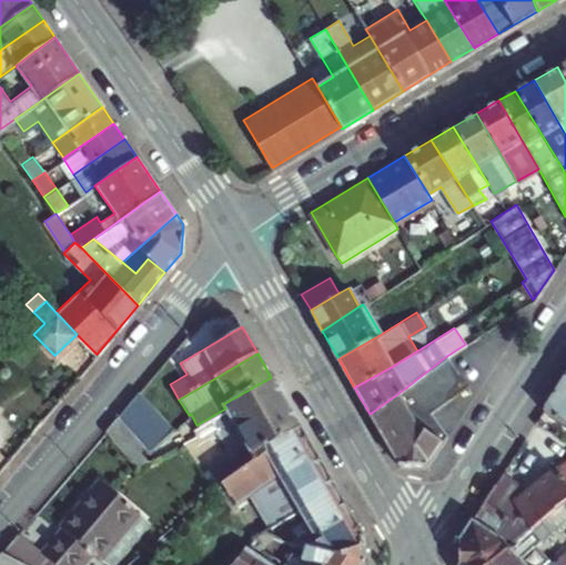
[(426,464),(446,434),(431,411),(467,384),(446,356),(406,387),(370,414),(398,465),(426,464)]
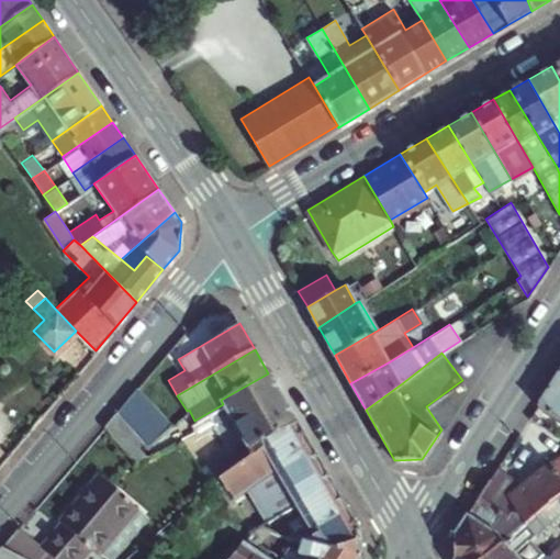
[(559,369),(536,405),(559,420),(559,369)]
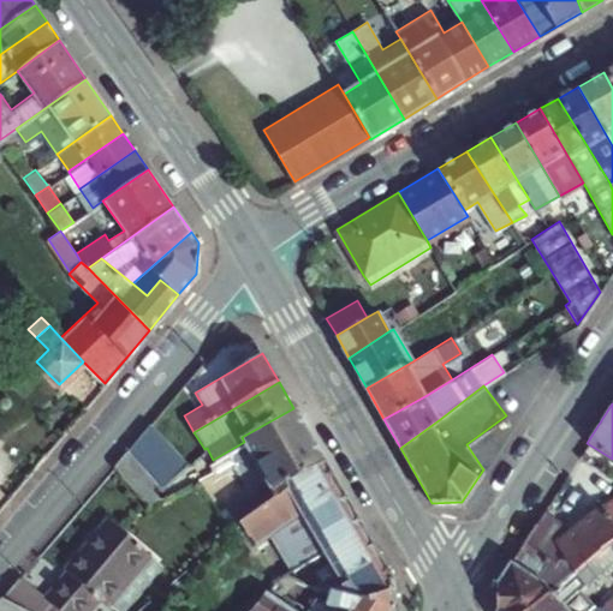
[(323,461),(293,408),(242,437),(244,442),(269,485),(244,503),(239,497),(221,510),(232,527),(239,522),(250,514),(287,489),(284,484),(323,461)]
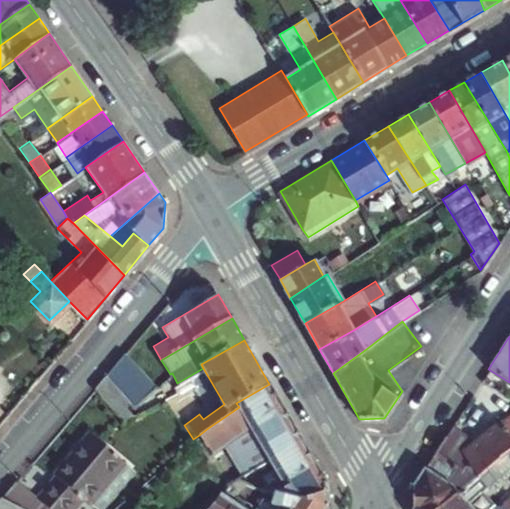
[(105,374),(128,400),(134,407),(155,387),(124,352),(105,374)]
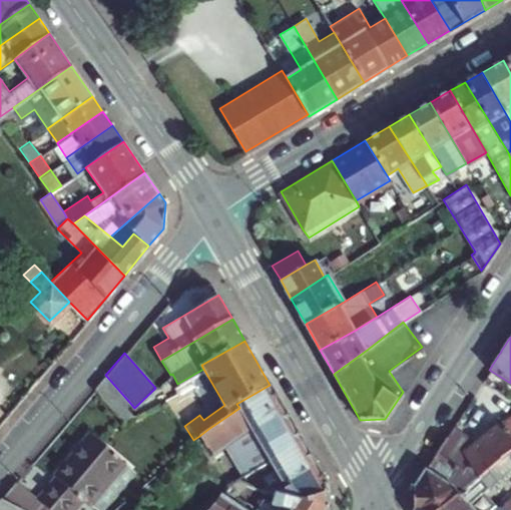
[(128,401),(105,375),(94,388),(116,412),(128,401)]
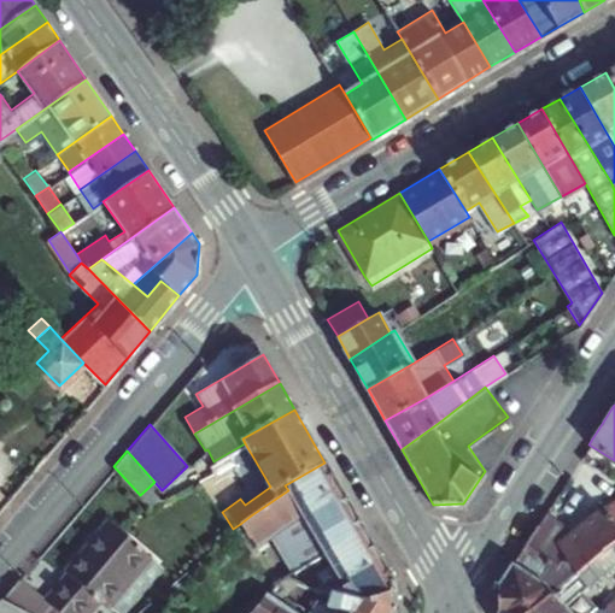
[(270,536),(290,570),(363,528),(324,463),(285,485),(288,490),(251,516),(240,524),(256,546),(270,536)]
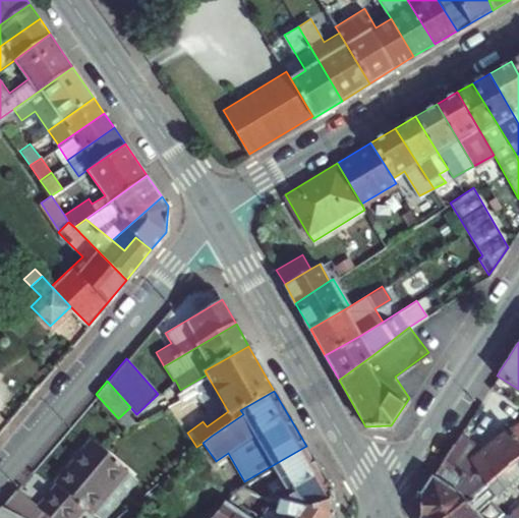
[(518,420),(508,430),(518,445),(518,420)]
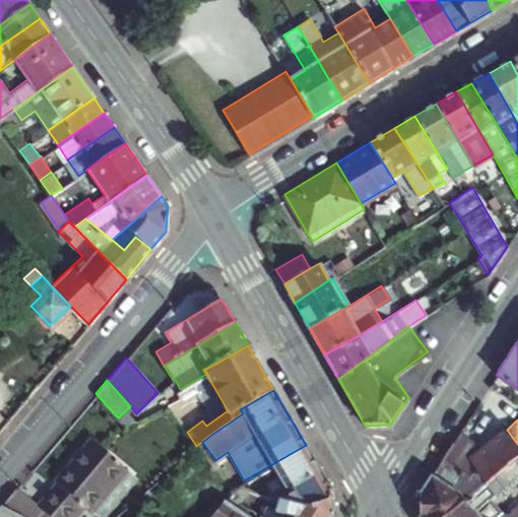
[(517,444),(507,430),(491,443),(506,464),(517,454),(517,444)]
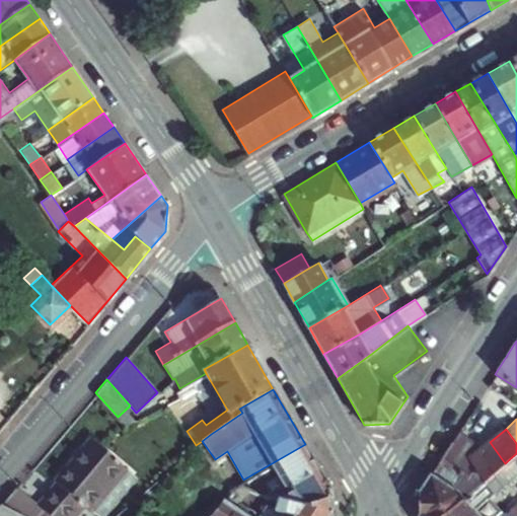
[(472,443),(456,432),(418,492),(417,515),(443,515),(484,482),(473,464),(475,456),(467,450),(472,443)]
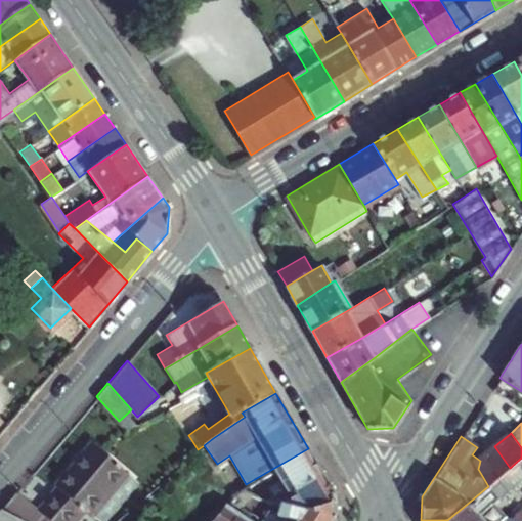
[(16,490),(1,508),(25,520),(73,520),(84,508),(91,514),(92,513),(102,520),(103,520),(138,480),(92,441),(55,484),(57,485),(38,509),(16,490)]
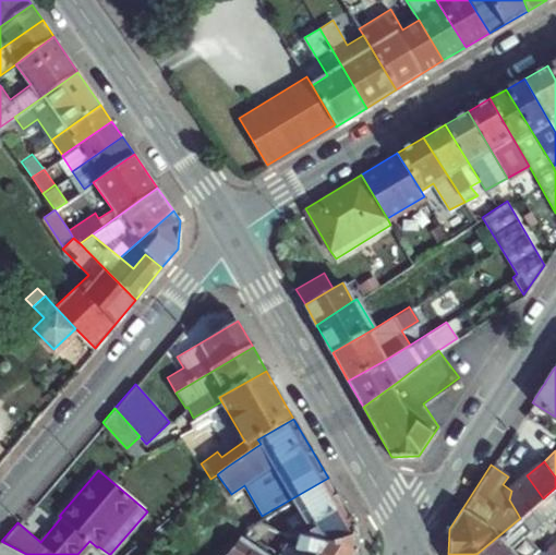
[(543,498),(527,475),(511,486),(511,491),(509,499),(520,518),(536,505),(539,503),(543,498)]
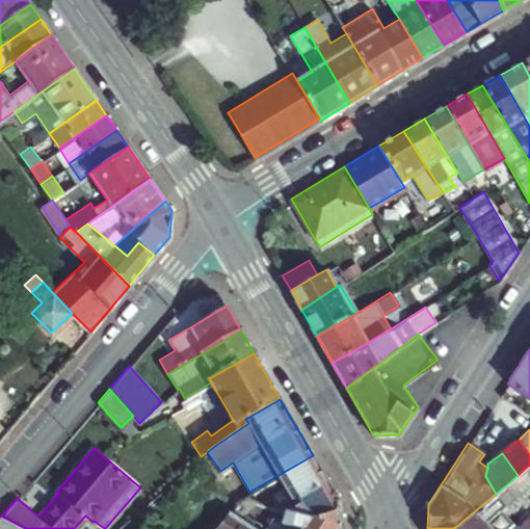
[(493,459),(484,454),(479,461),(487,468),(487,464),(493,459)]
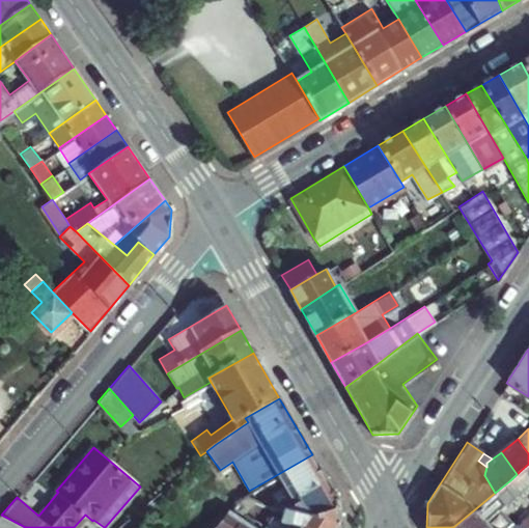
[(327,479),(312,454),(249,491),(244,494),(251,498),(268,506),(275,508),(327,479)]
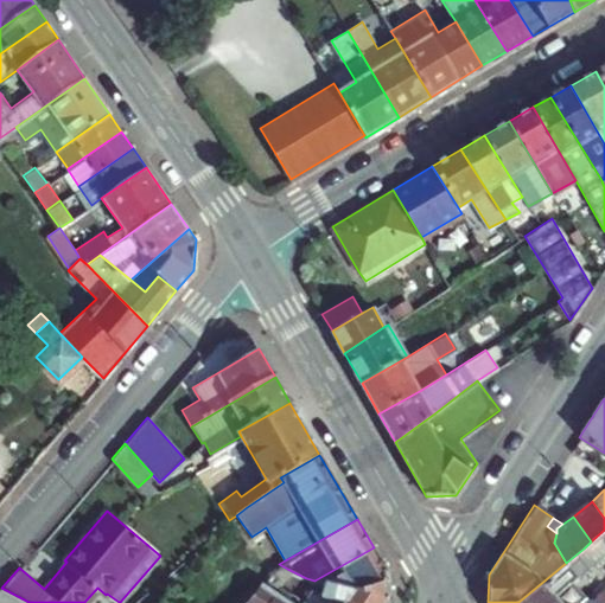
[(604,530),(591,541),(586,546),(584,549),(596,560),(604,552),(604,530)]
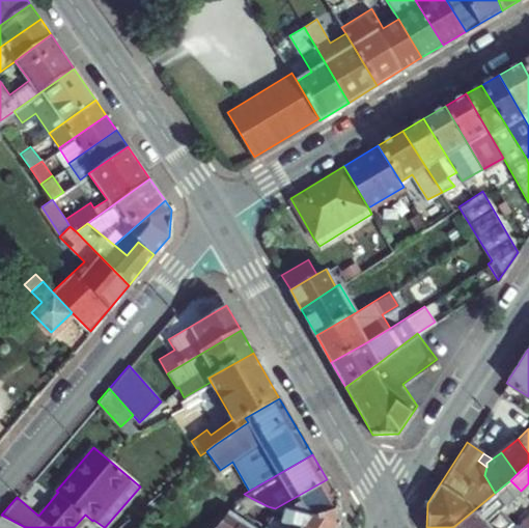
[(327,479),(275,508),(314,519),(338,509),(338,500),(327,479)]
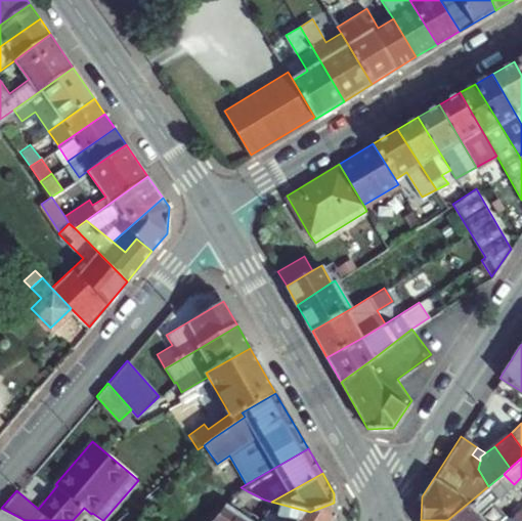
[(498,520),(506,516),(492,503),(514,484),(504,474),(488,486),(447,520),(498,520)]
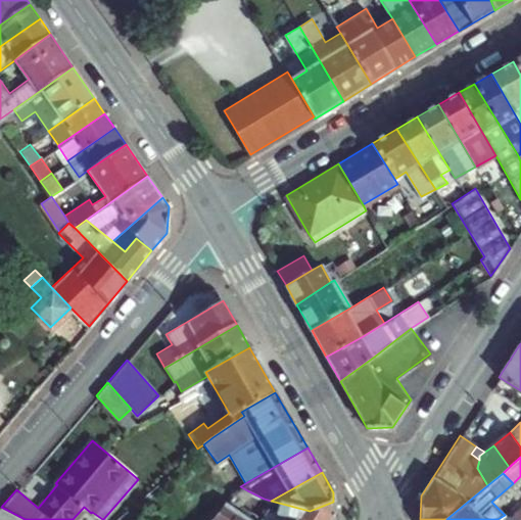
[(247,490),(240,486),(230,492),(231,493),(226,502),(236,509),(239,504),(247,490)]
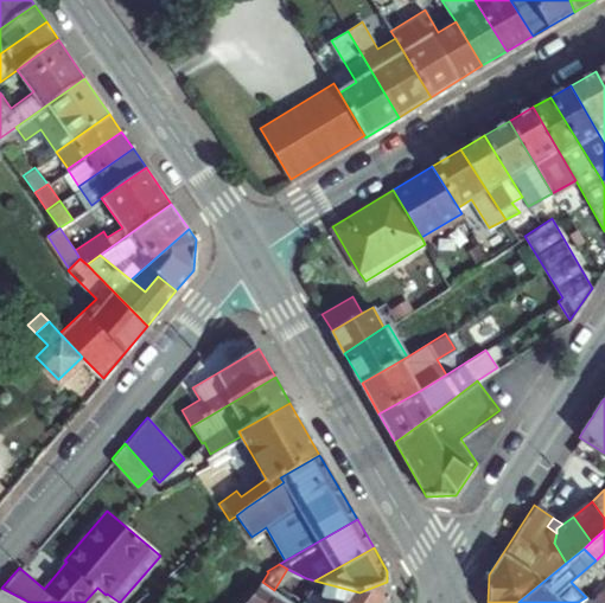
[(286,589),(282,595),(294,602),(386,602),(388,600),(387,582),(360,592),(314,581),(303,601),(286,589)]
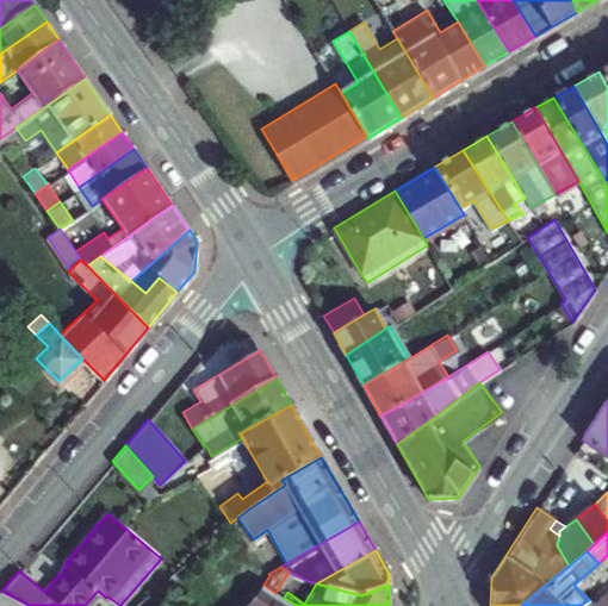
[(264,585),(247,605),(296,605),(284,598),(275,593),(264,585)]
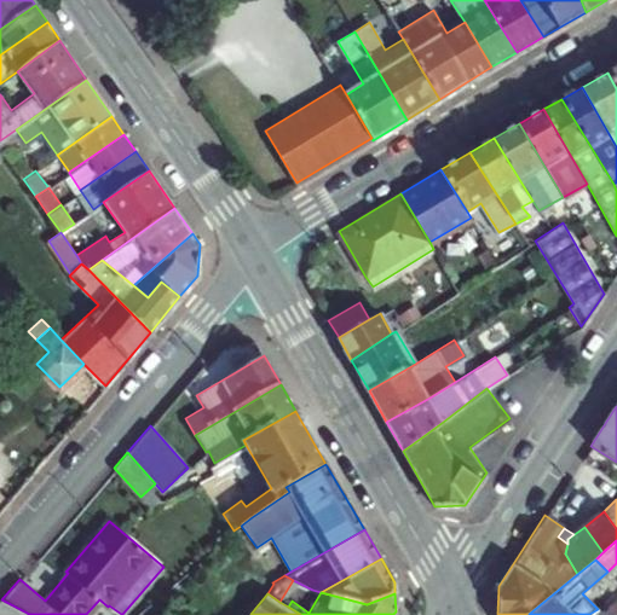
[(288,607),(292,601),(283,596),(280,602),(288,607)]
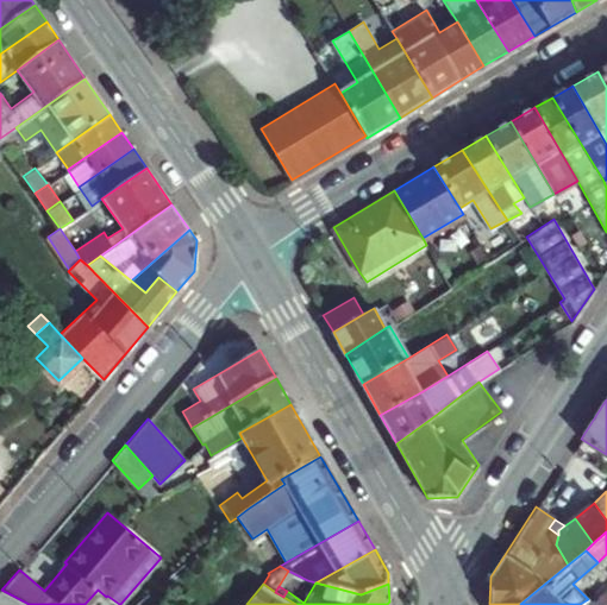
[(29,604),(1,590),(0,591),(0,604),(29,604)]
